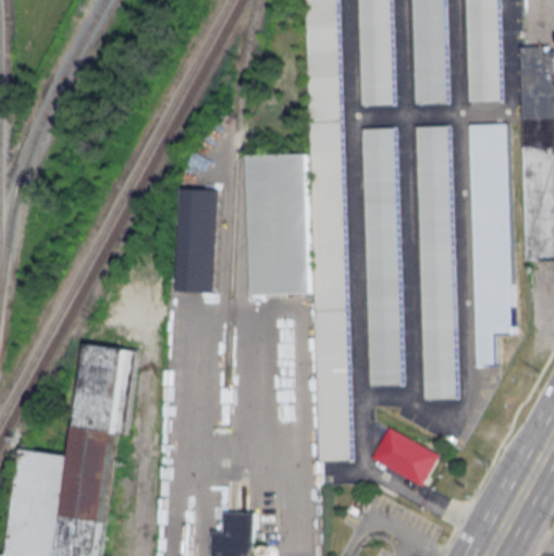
[(339,0),(306,0),(309,155),(250,156),(254,296),(316,294),(319,461),(348,461),(339,0)]
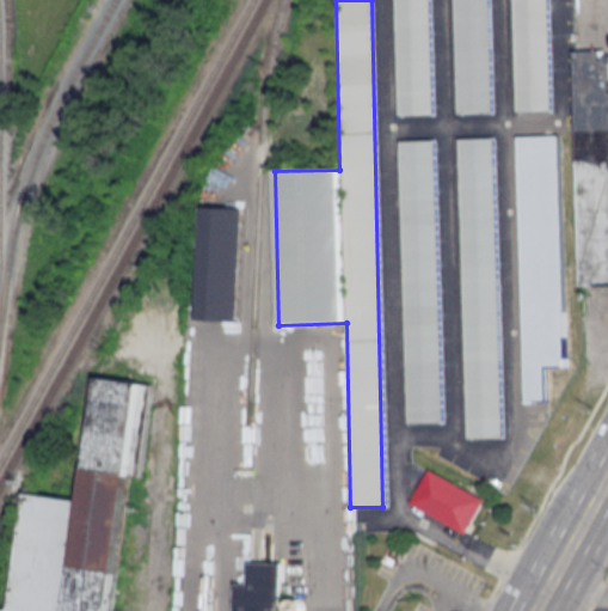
[(430,117),(428,0),(392,0),(394,117),(430,117)]
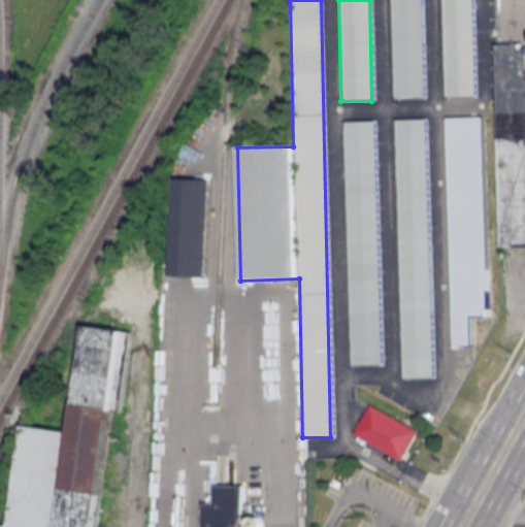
[(389,0),(391,99),(422,99),(420,0),(389,0)]
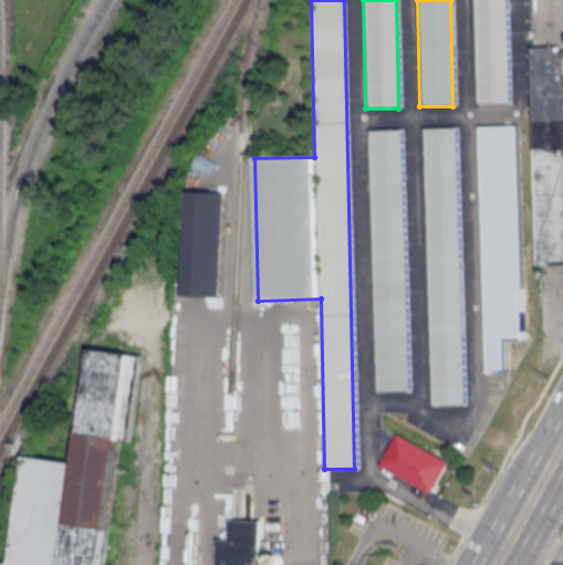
[(504,0),(471,0),(475,105),(508,104),(504,0)]
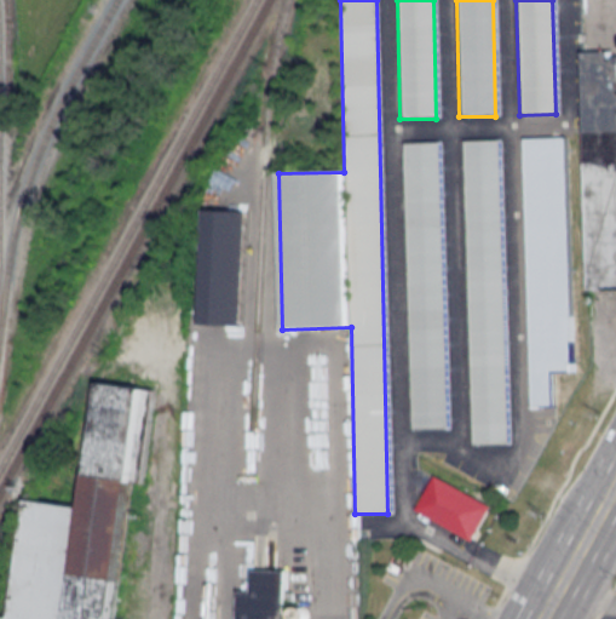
[(583,291),(615,290),(615,55),(610,52),(581,53),(583,291)]
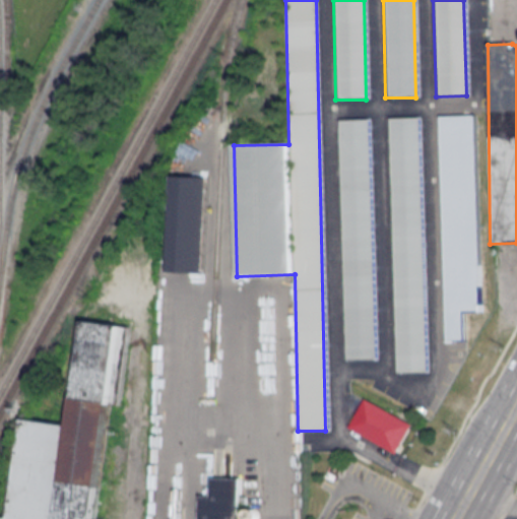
[(389,118),(394,373),(425,373),(419,118),(389,118)]
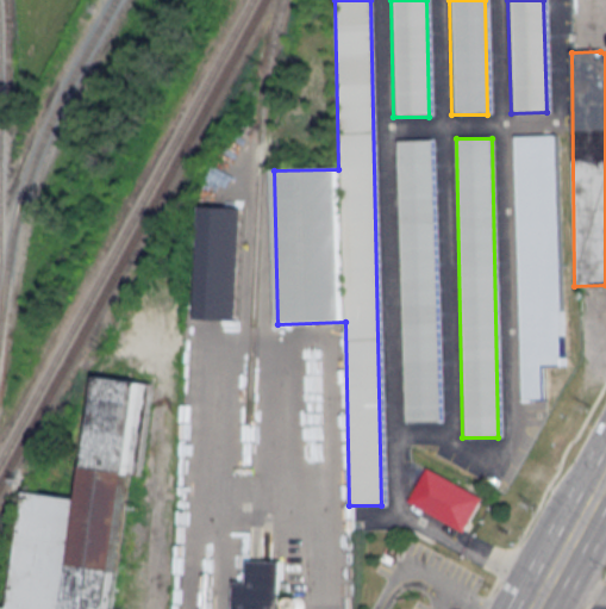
[(438,423),(432,141),(398,141),(403,423),(438,423)]
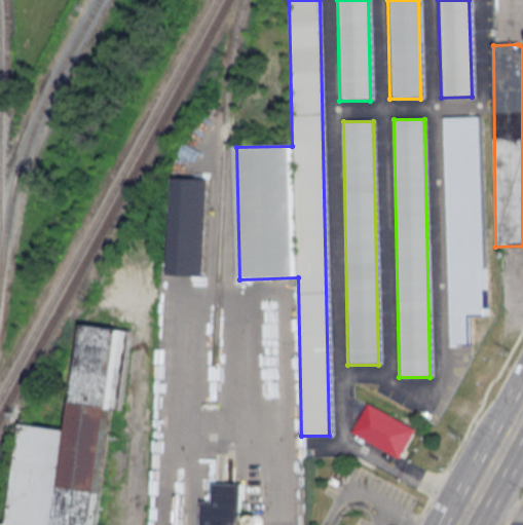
[(169,276),(203,277),(207,180),(171,179),(169,276)]
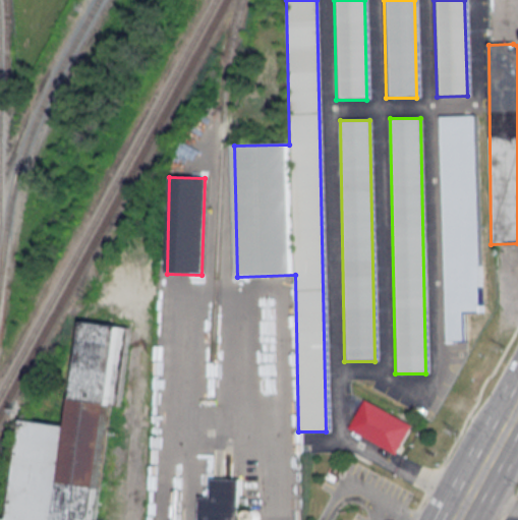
[(95,519),(108,406),(120,407),(128,328),(82,323),(70,426),(22,421),(11,519),(6,519),(0,518),(0,519),(95,519)]
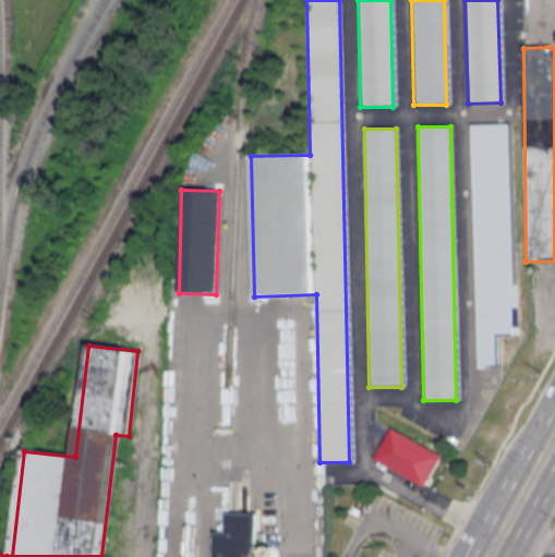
[(372,463),(425,485),(439,452),(386,431),(372,463)]
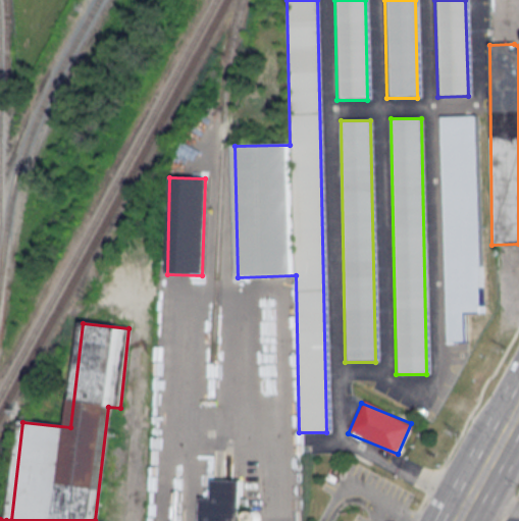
[(198,499),(197,520),(238,520),(239,481),(210,480),(210,499),(198,499)]
